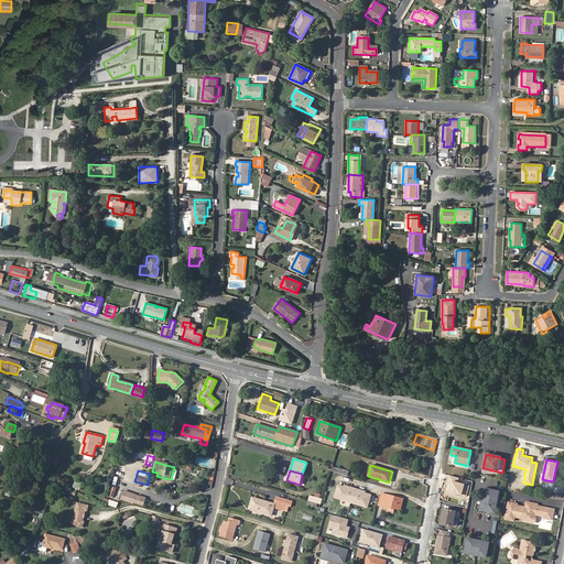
[(521,489),(523,476),(513,475),(512,488),(521,489)]
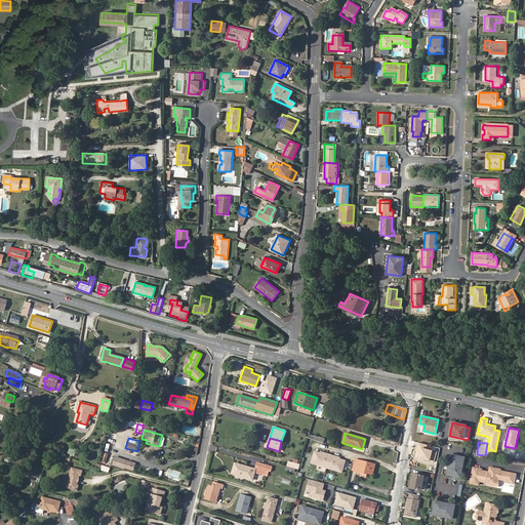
[(428,446),(417,443),(414,458),(435,463),(438,451),(427,448),(428,446)]
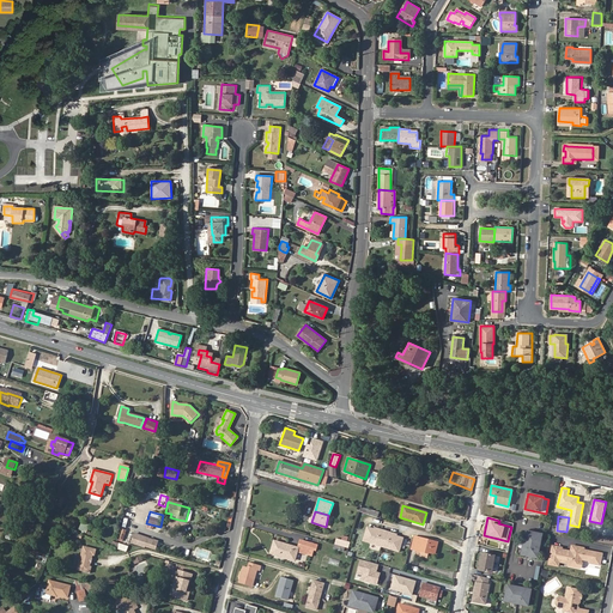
[(83,522),(79,529),(85,532),(89,526),(83,522)]
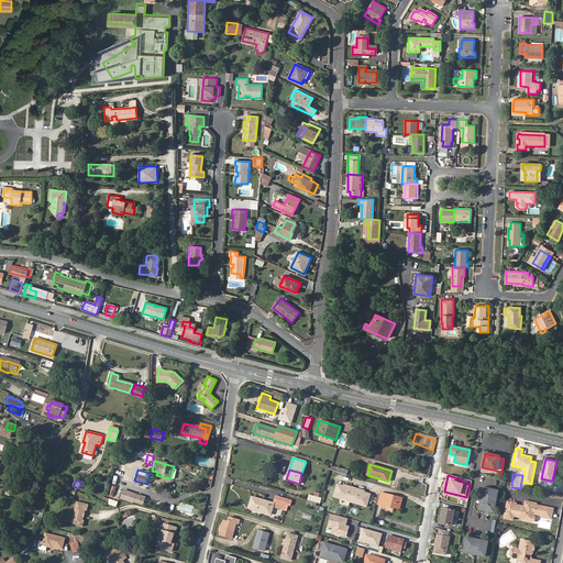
[(333,497),(366,507),(371,494),(364,493),(359,490),(359,489),(350,486),(350,488),(344,486),(338,484),(333,497)]
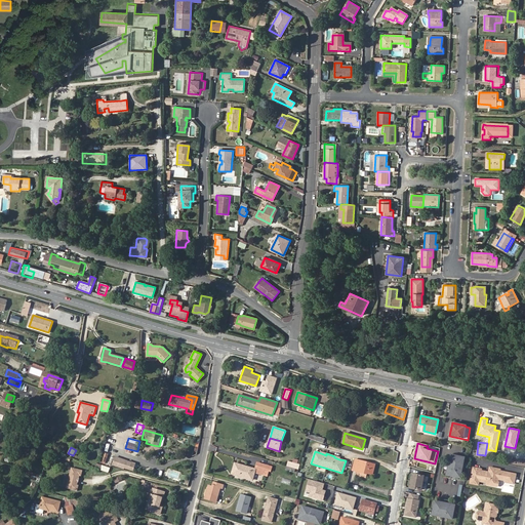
[(447,475),(460,478),(465,457),(451,454),(447,475)]
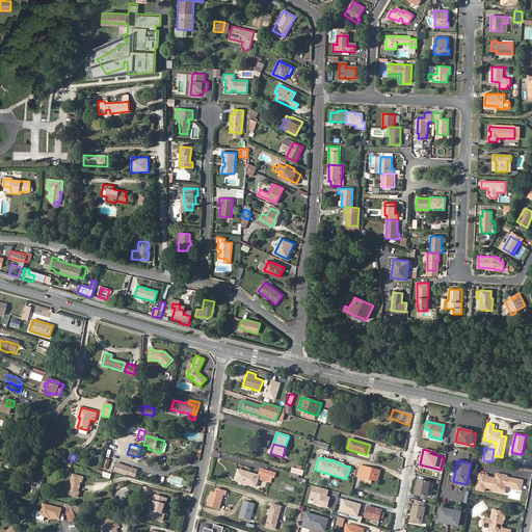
[(128,464),(117,461),(115,470),(126,473),(128,464)]
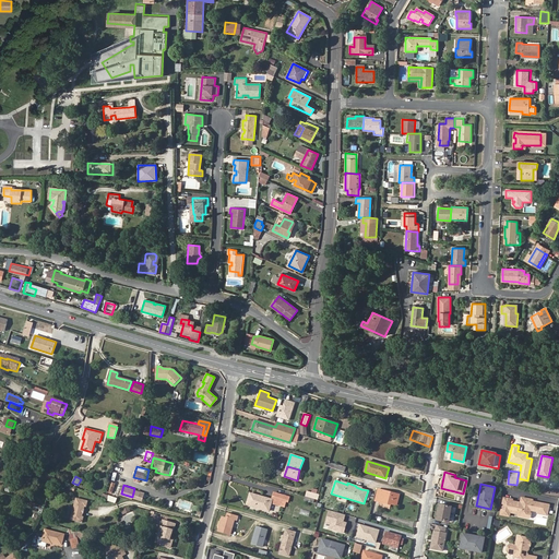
[(312,488),(311,491),(307,491),(305,501),(316,503),(318,494),(317,494),(318,489),(312,488)]
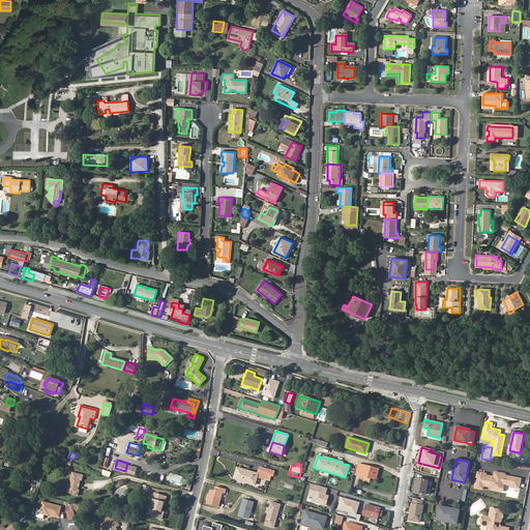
[(376,479),(379,469),(358,464),(355,475),(363,477),(371,479),(371,478),(376,479)]
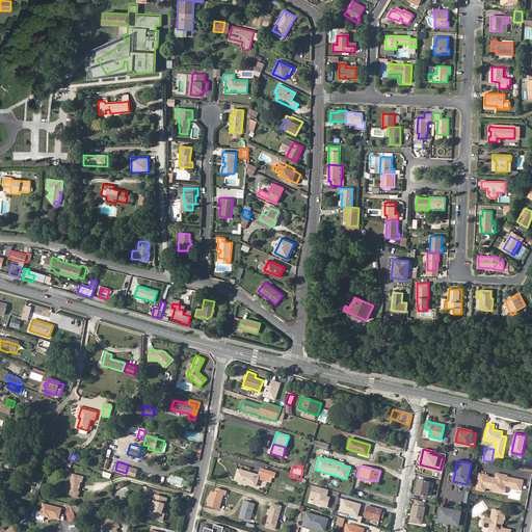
[(272,475),(260,471),(259,475),(238,470),(235,480),(256,486),(258,478),(266,481),(268,476),(272,477),(272,475)]
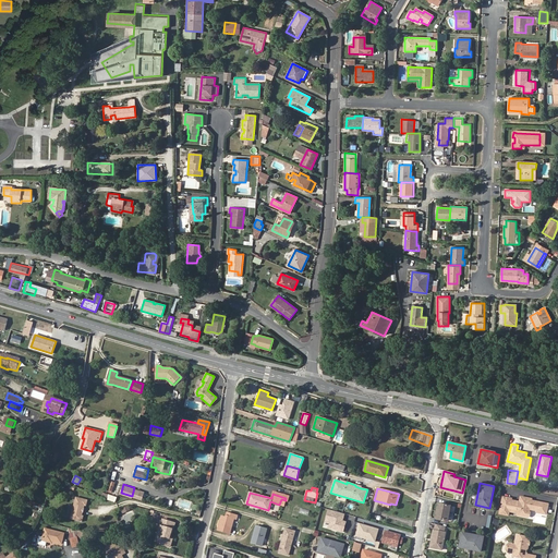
[(77,496),(71,518),(83,521),(85,516),(83,514),(86,505),(88,505),(89,500),(77,496)]
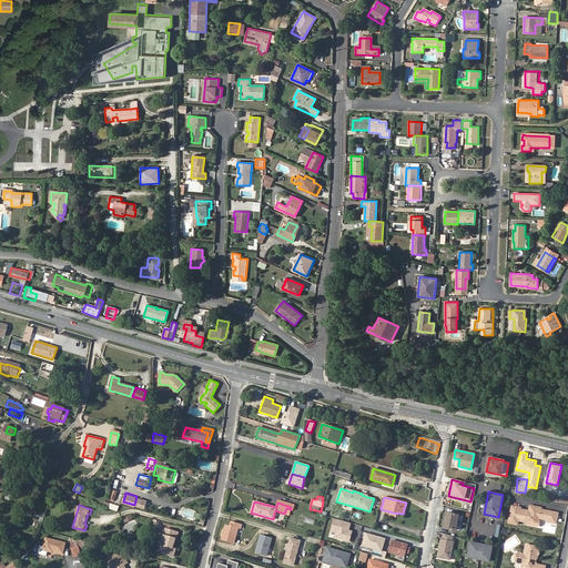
[(540,508),(530,506),(528,513),(526,524),(526,526),(537,528),(538,527),(539,524),(538,521),(538,519),(546,521),(545,523),(550,524),(550,523),(555,523),(557,514),(540,510),(540,508)]
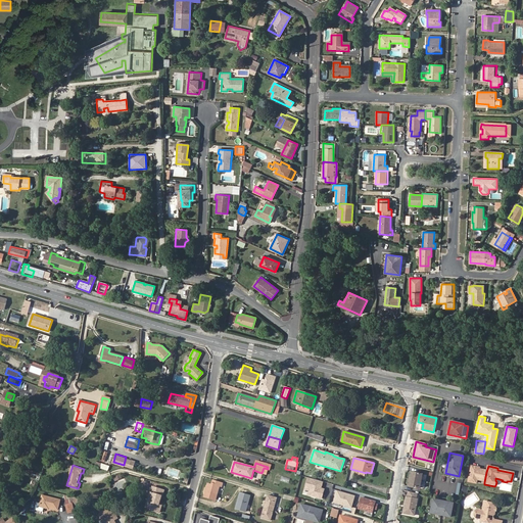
[(479,469),(471,467),(468,482),(476,484),(477,480),(479,470),(479,469)]
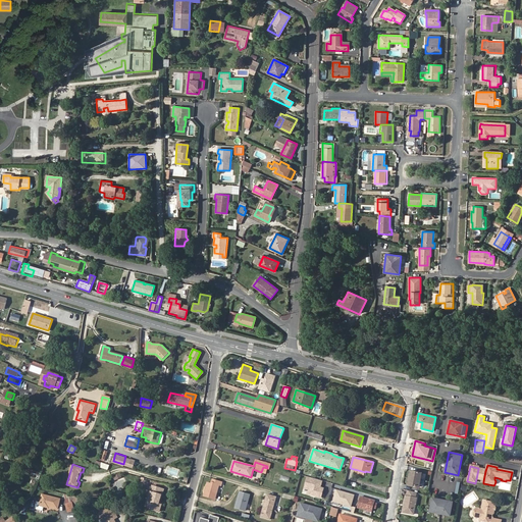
[(485,471),(478,469),(476,479),(483,481),(485,471)]
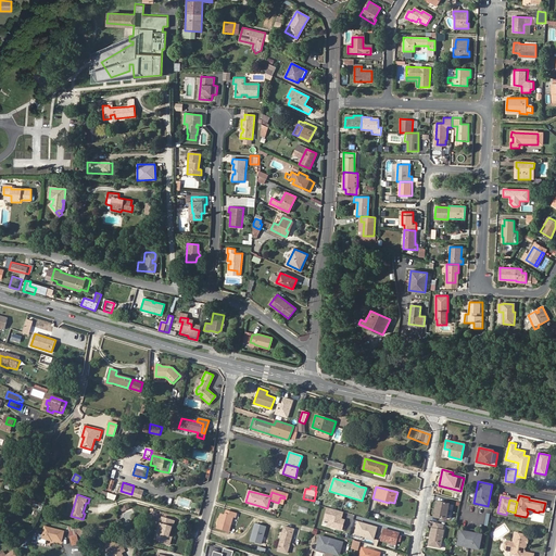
[(436,501),(433,516),(445,518),(449,503),(436,501)]
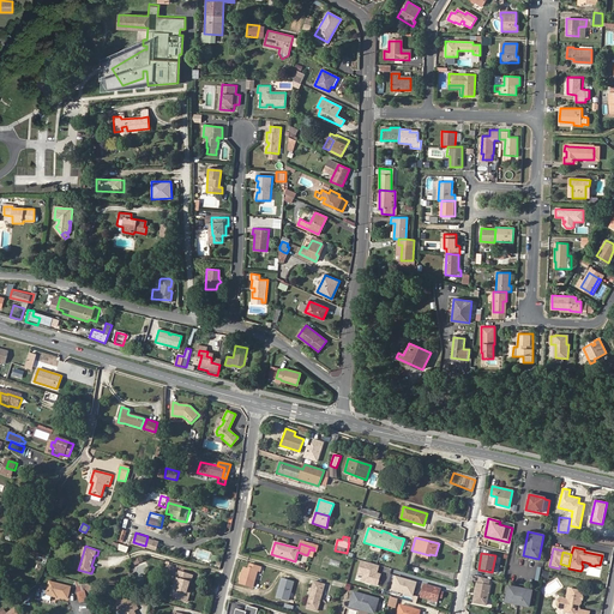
[(379,566),(361,561),(357,575),(362,577),(361,582),(378,587),(381,575),(377,573),(379,566)]
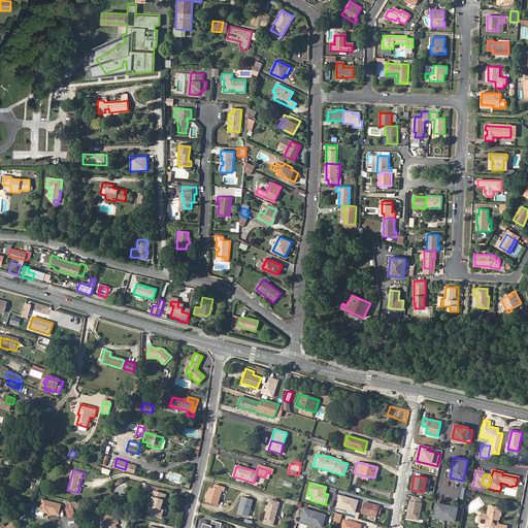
[(162,495),(162,493),(154,491),(154,493),(150,492),(146,499),(151,500),(150,506),(156,507),(154,515),(162,517),(164,509),(162,509),(161,508),(164,496),(162,495)]
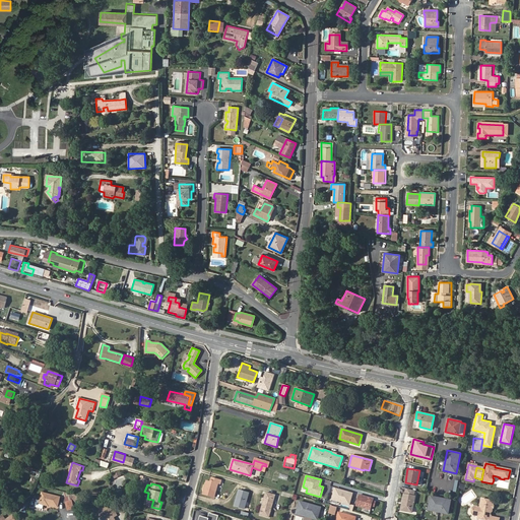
[(352,494),(334,488),(330,499),(349,505),(352,494)]
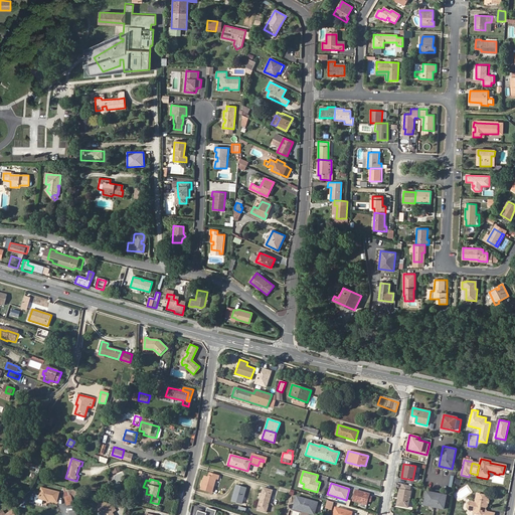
[(409,491),(410,486),(402,484),(401,489),(399,489),(397,505),(407,507),(410,491),(409,491)]
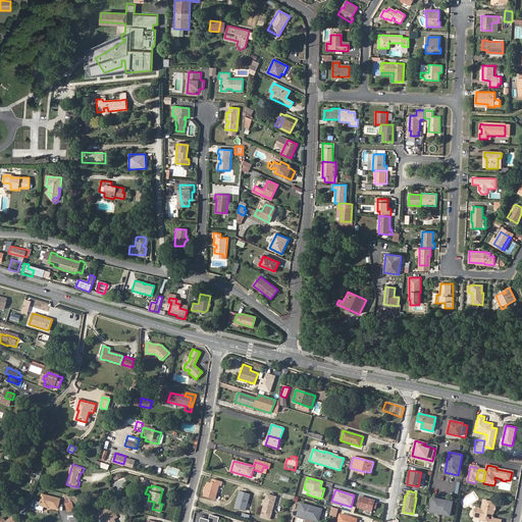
[(249,494),(240,491),(236,508),(245,510),(249,494)]
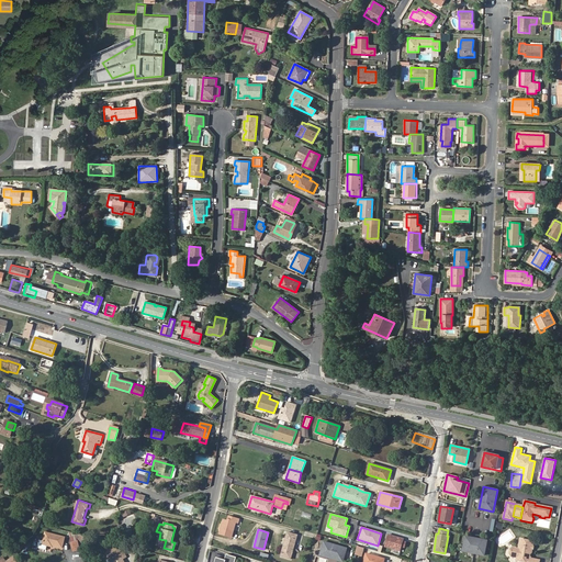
[(62,548),(65,537),(45,532),(43,541),(38,540),(37,546),(37,547),(44,549),(45,546),(52,547),(52,544),(62,548)]
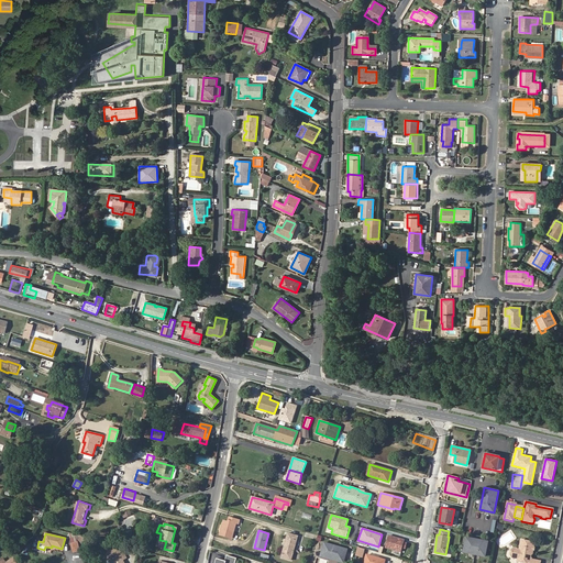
[(298,536),(288,533),(280,556),(291,560),(298,536)]
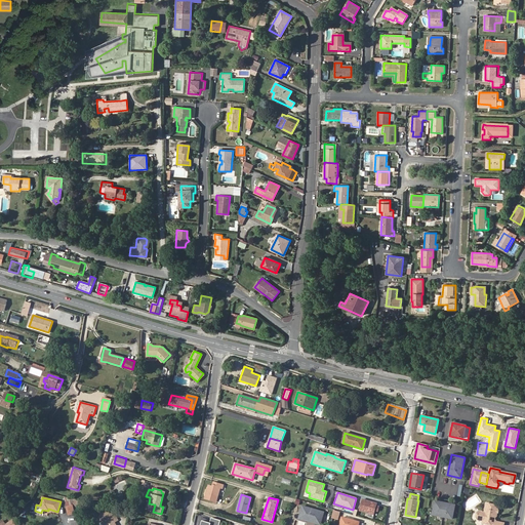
[(362,499),(359,511),(374,515),(375,511),(377,512),(379,508),(376,507),(377,503),(362,499)]
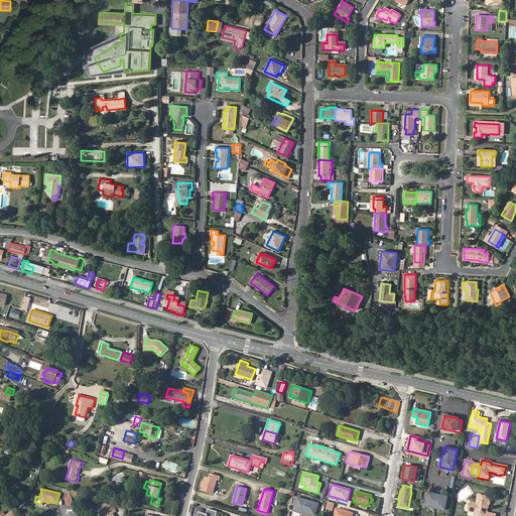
[(424,506),(444,510),(447,496),(427,492),(424,506)]
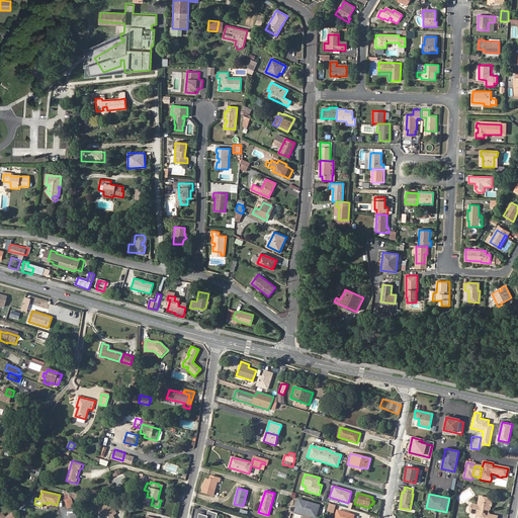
[(480,498),(478,507),(473,506),(470,508),(469,511),(471,514),(477,515),(476,517),(478,517),(497,517),(489,516),(490,508),(492,507),(492,505),(491,504),(492,501),(480,498)]
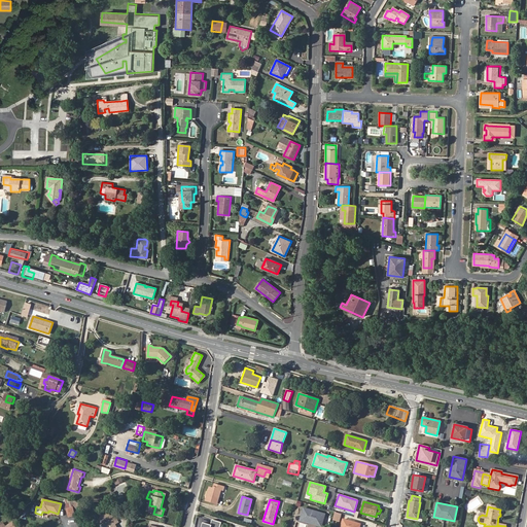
[(304,508),(301,518),(309,520),(309,523),(316,525),(317,523),(322,524),(325,515),(304,508)]
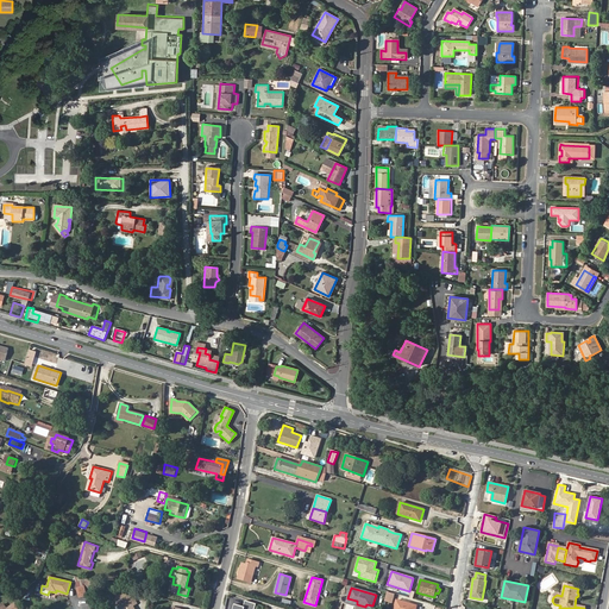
[(133,596),(117,592),(114,602),(119,603),(123,608),(135,608),(133,606),(137,603),(133,596)]
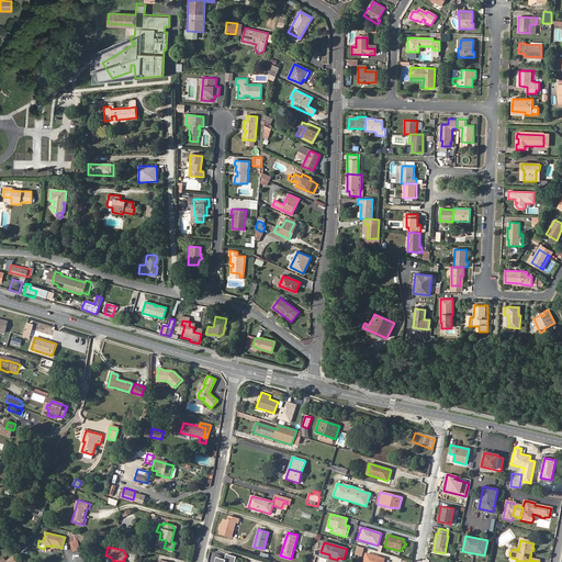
[(358,547),(356,554),(362,557),(364,548),(358,547)]
